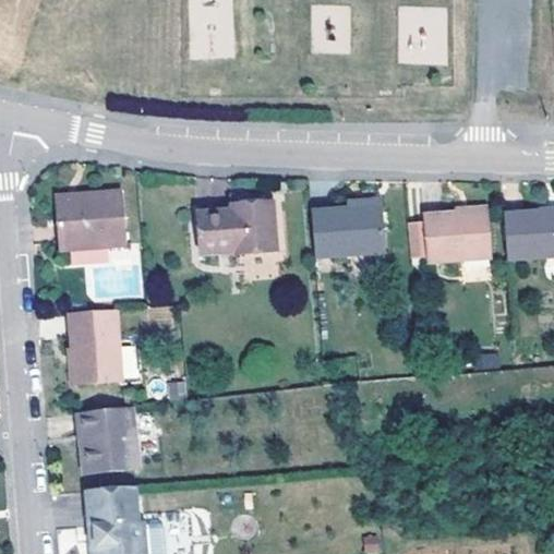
[(193,0),(194,32),(209,32),(209,48),(238,48),(237,0),(193,0)]
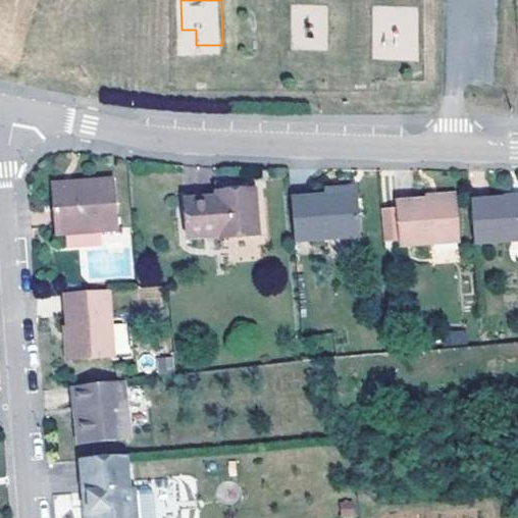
[(55,232),(116,226),(112,176),(83,178),(83,187),(51,190),(55,232)]
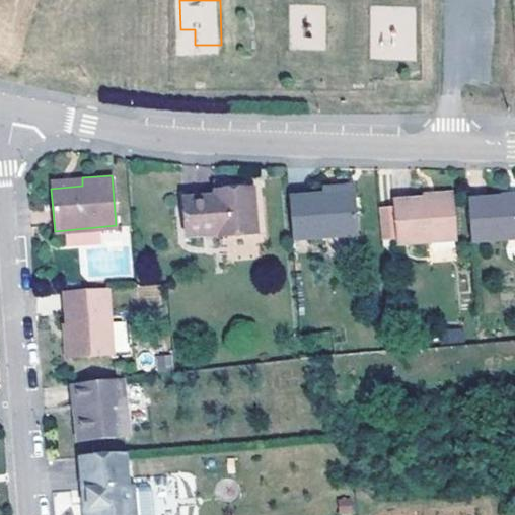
[(51,189),(82,186),(82,177),(51,180),(51,189)]
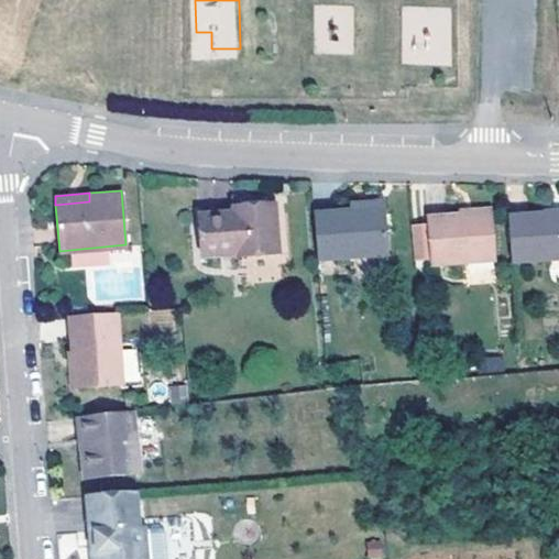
[(346,207),(385,204),(384,197),(346,200),(346,207)]
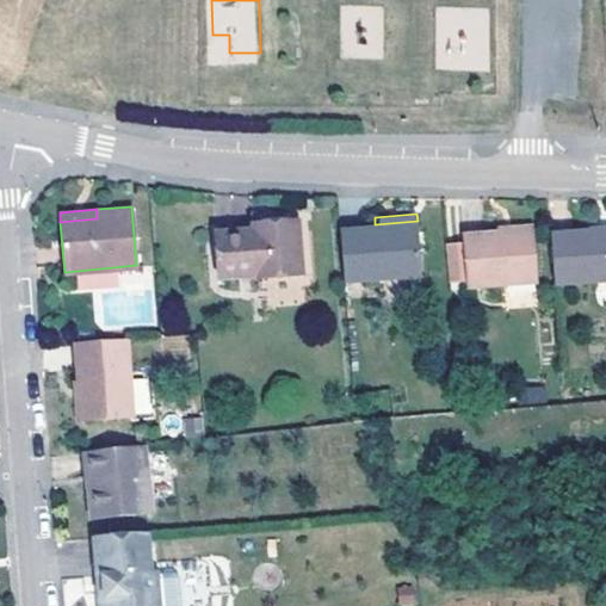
[(270,229),(252,230),(215,233),(218,278),(253,274),(254,279),(302,274),(297,220),(270,222),(270,229)]
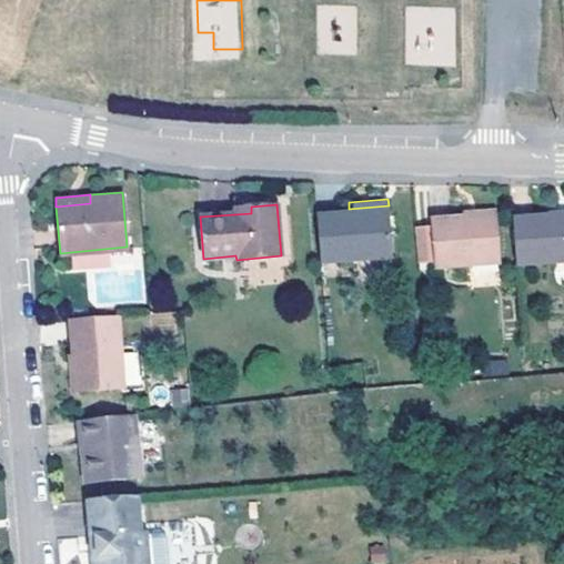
[(393,253),(389,205),(349,209),(316,212),(321,260),(393,253)]
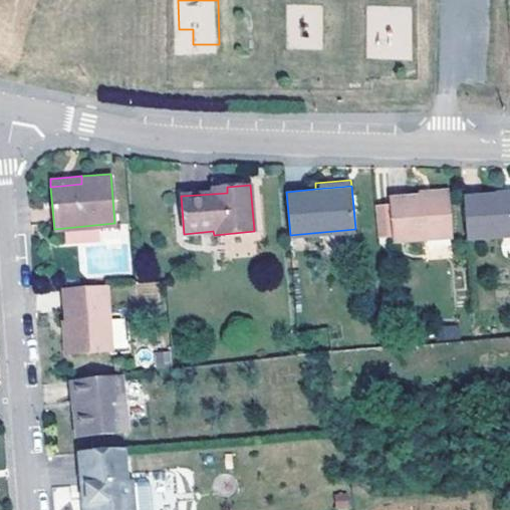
[(448,187),(419,189),(420,194),(420,196),(449,193),(448,187)]
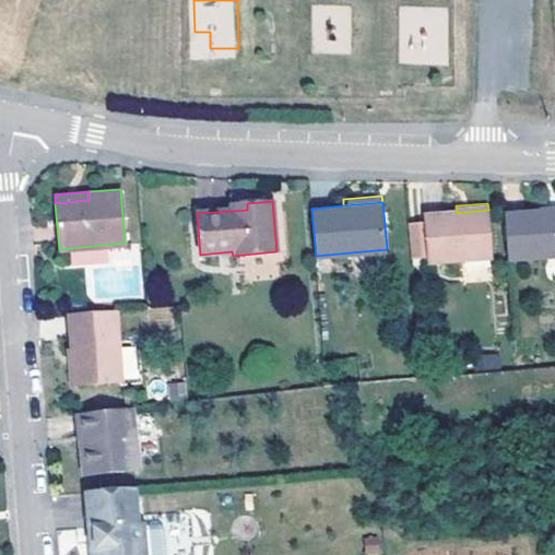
[(504,258),(554,254),(554,208),(500,211),(504,258)]
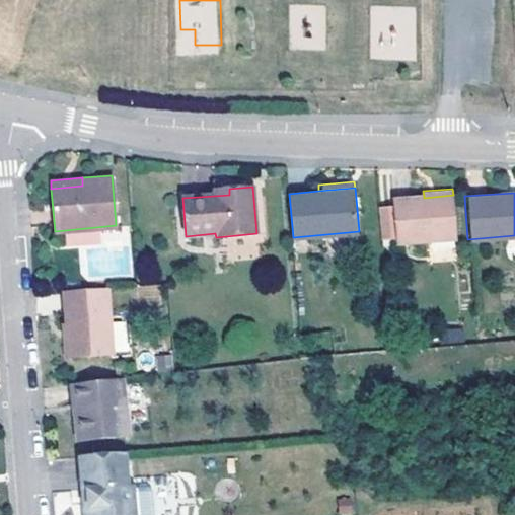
[(453,195),(424,198),(424,196),(393,198),(395,218),(397,241),(458,234),(453,195)]
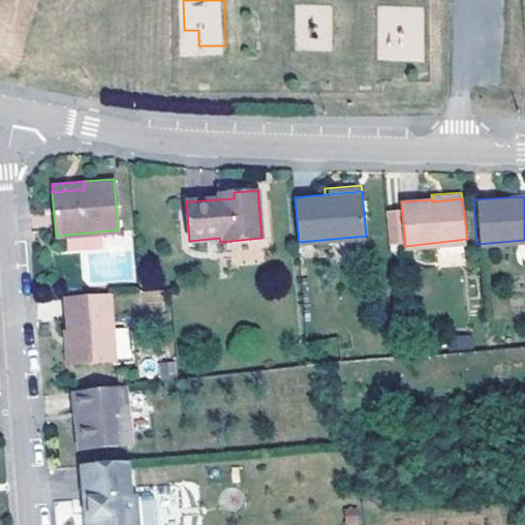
[(403,222),(401,207),(385,209),(388,224),(403,222)]
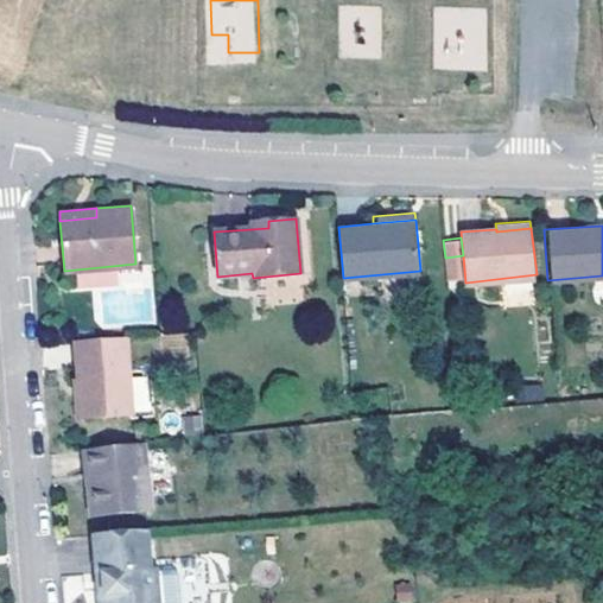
[(88,417),(131,413),(125,338),(78,342),(82,381),(84,381),(88,417)]
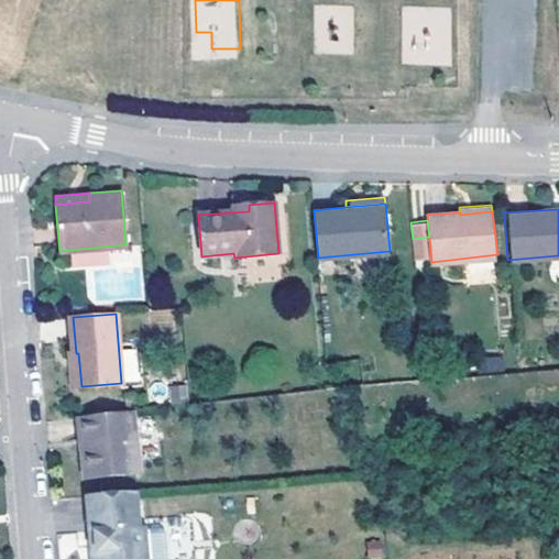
[(81,386),(78,353),(76,353),(73,354),(75,386),(81,386)]
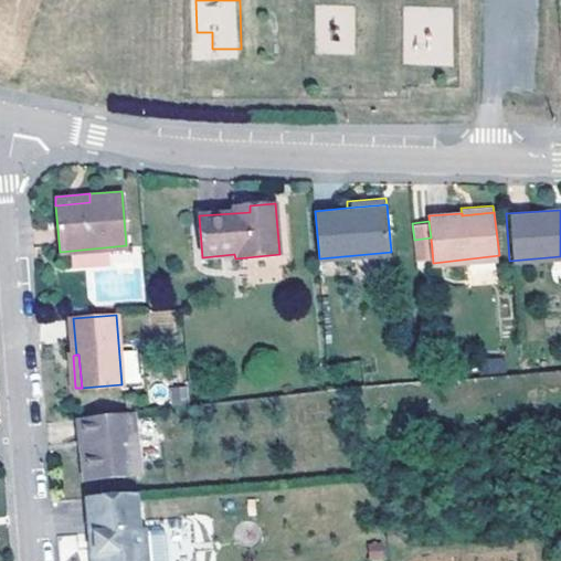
[(83,416),(87,445),(81,445),(84,477),(141,470),(134,411),(83,416)]
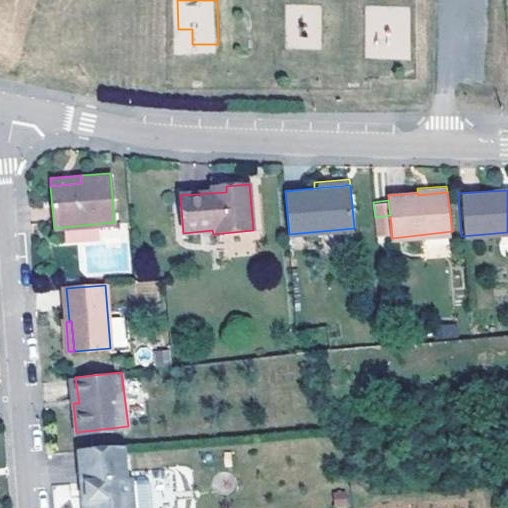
[(79,403),(75,377),(70,378),(73,403),(79,403)]
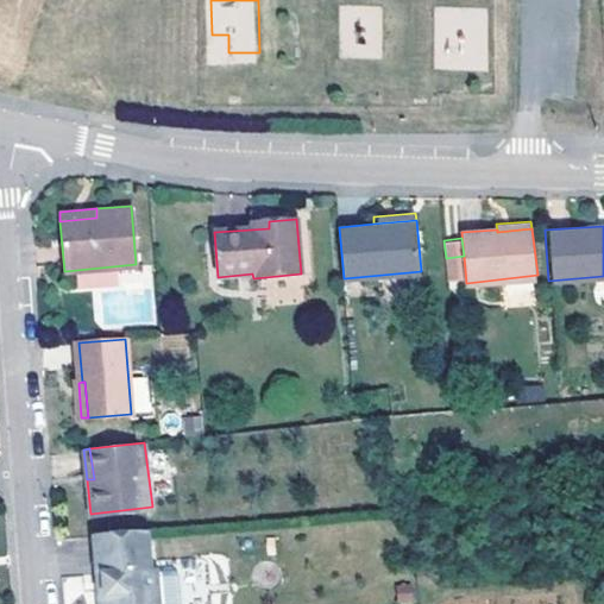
[(111,570),(111,574),(115,592),(117,603),(184,603),(189,601),(187,571),(182,566),(165,567),(165,564),(158,565),(155,527),(101,532),(105,568),(111,570)]
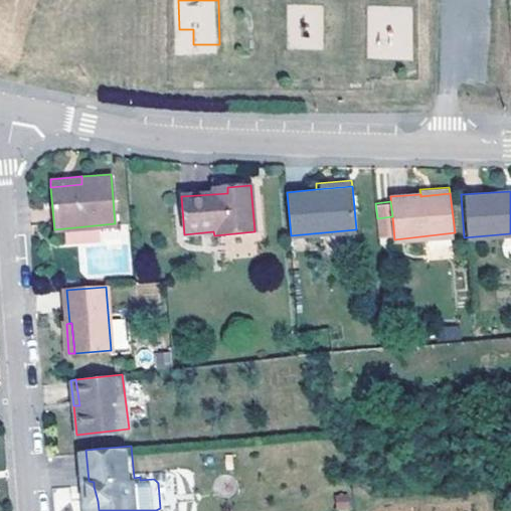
[(91,501),(92,510),(99,510),(98,501),(94,486),(94,482),(89,481),(90,486),(91,501)]
